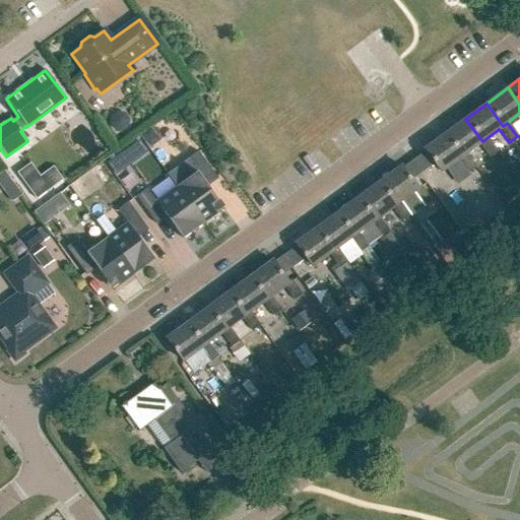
[(128,119),(124,114),(117,113),(112,117),(111,124),(115,129),(122,130),(127,126),(128,119)]
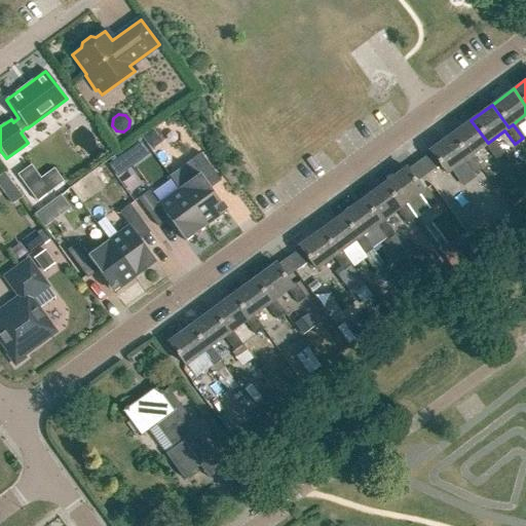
[(471,120),(450,136),(466,158),(471,155),(484,146),(494,159),(502,153),(492,140),(488,143),(471,120)]
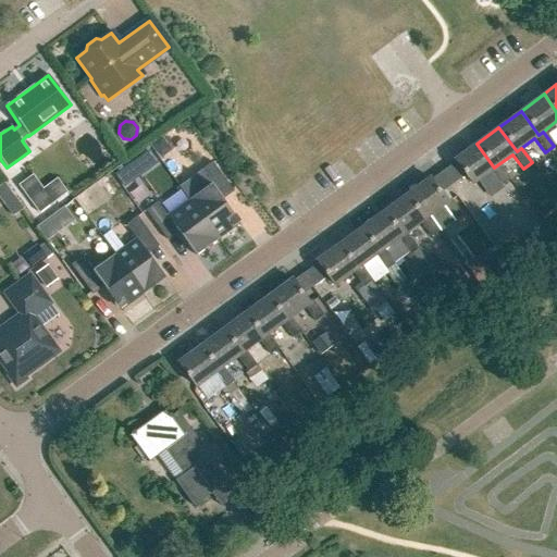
[(160,160),(172,151),(161,137),(149,145),(160,160)]
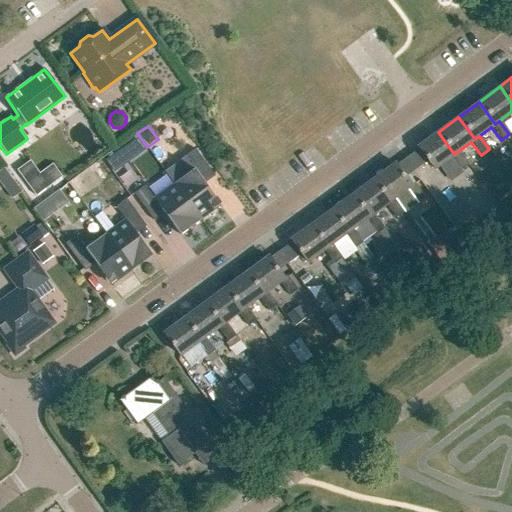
[(419,150),(404,160),(412,172),(427,161),(433,169),(450,157),(460,170),(468,165),(458,151),(454,154),(438,132),(417,147),(419,150)]
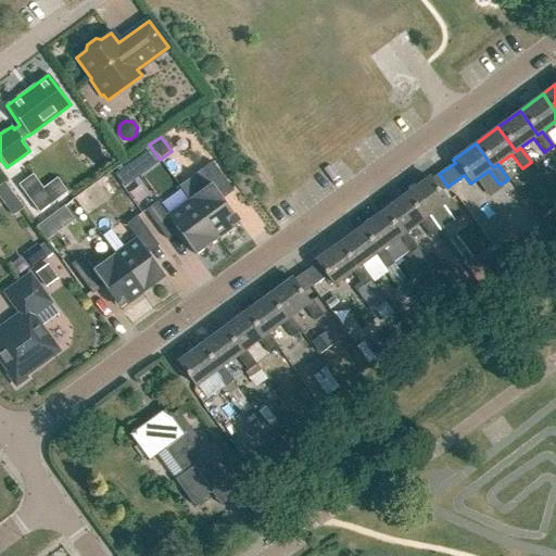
[(178,186),(188,200),(217,239),(239,223),(222,199),(232,191),(211,162),(178,186)]
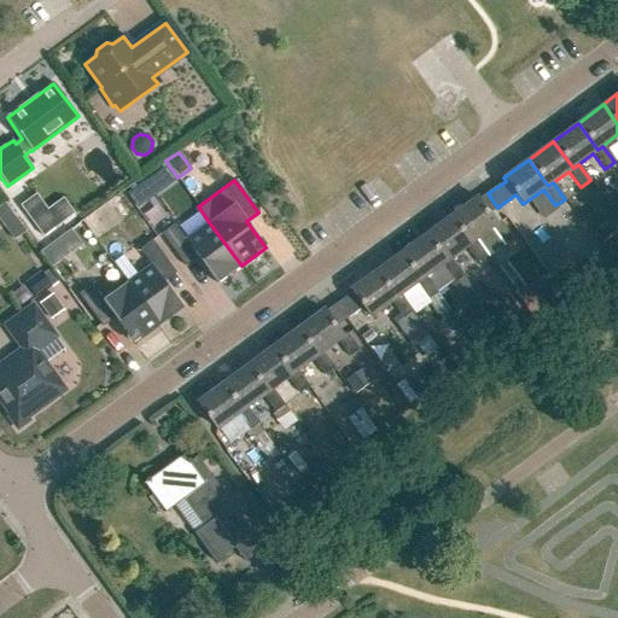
[(136,208),(146,200),(135,186),(127,193),(136,208)]
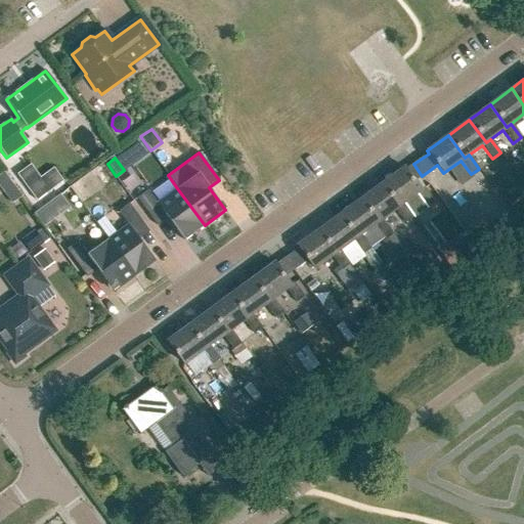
[(66,180),(54,166),(41,175),(31,163),(17,172),(38,200),(66,180)]
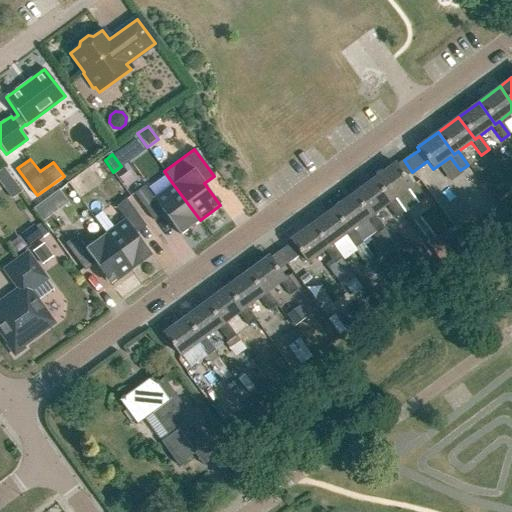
[(100,183),(111,175),(103,164),(92,171),(100,183)]
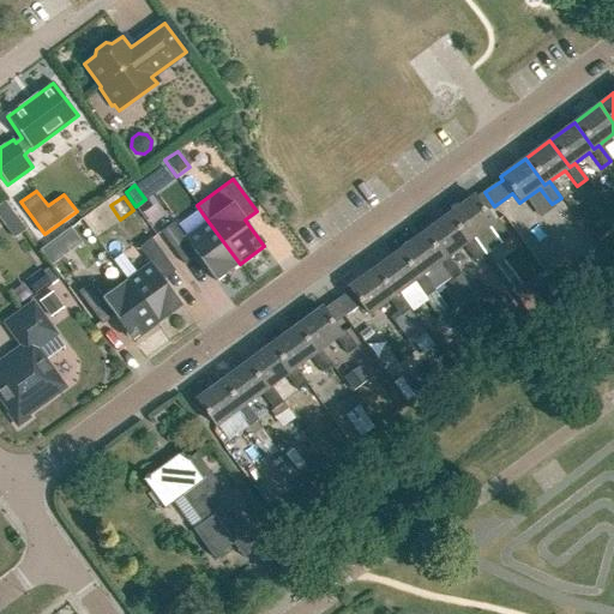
[(473,197),(447,215),(467,242),(471,239),(483,254),(485,256),(485,257),(500,245),(499,244),(509,236),(495,218),(492,222),(473,197)]
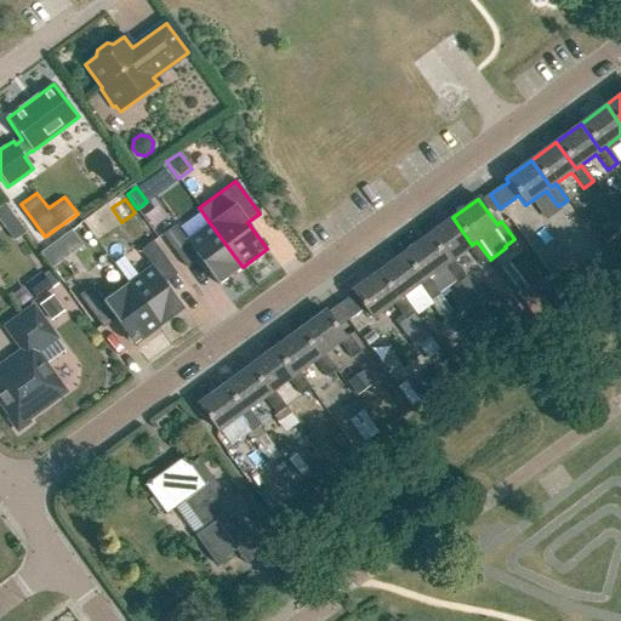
[(15,217),(5,203),(0,205),(0,221),(3,226),(15,217)]
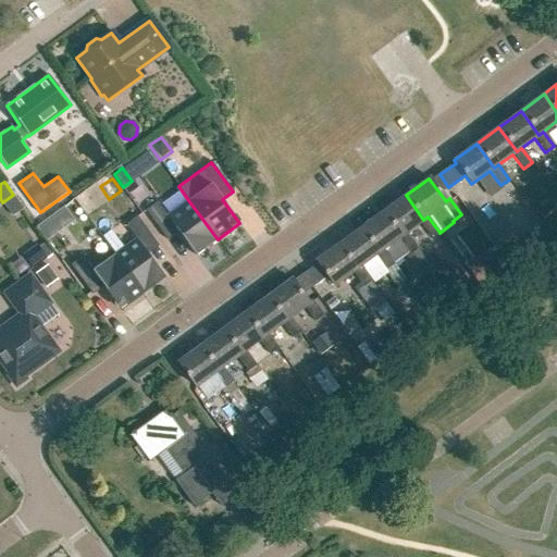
[(406,195),(383,211),(400,236),(405,233),(419,222),(431,238),(440,232),(428,217),(423,220),(406,195)]
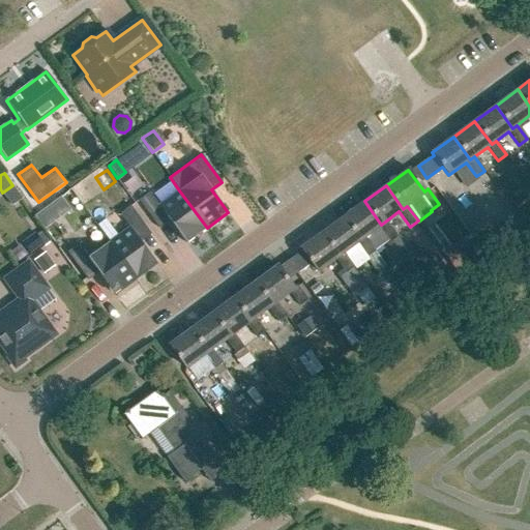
[(207,228),(179,190),(158,205),(149,193),(138,201),(158,229),(169,221),(185,243),(207,228)]
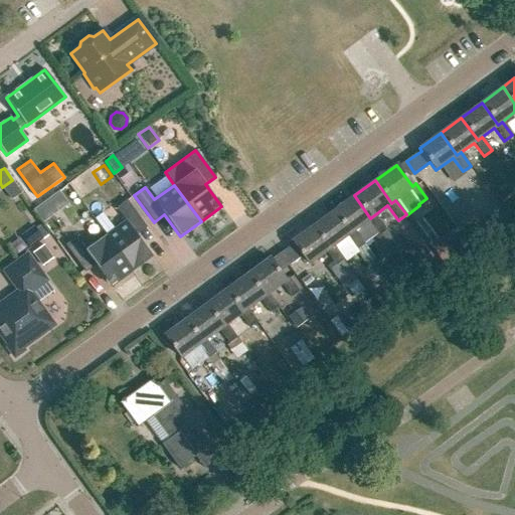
[(354,195),(334,211),(350,233),(354,230),(367,221),(377,234),(384,228),(374,215),(370,218),(354,195)]
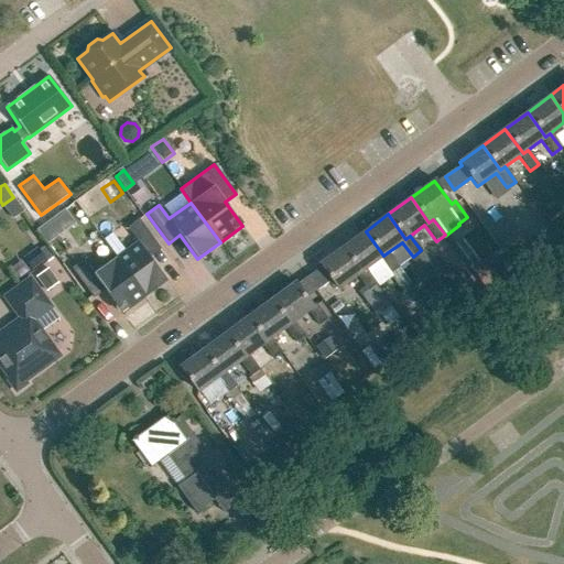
[(137,241),(115,258),(144,297),(166,282),(149,258),(160,249),(139,219),(127,228),(137,241)]
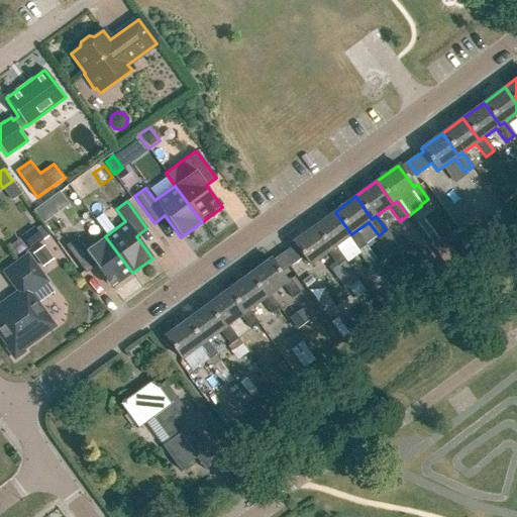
[(46,206),(40,217),(47,221),(55,211),(46,206)]
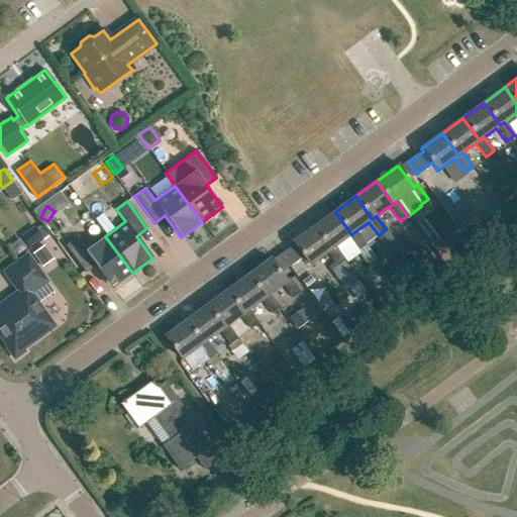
[(335,212),(314,227),(330,249),(334,246),(347,237),(357,250),(366,244),(355,231),(351,234),(335,212)]
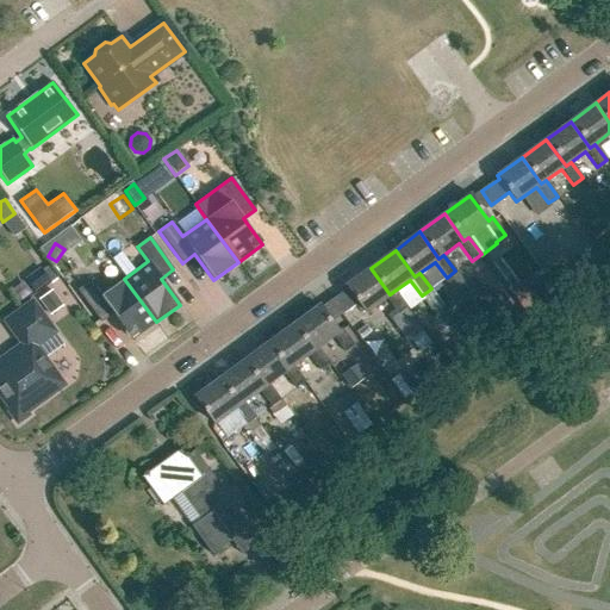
[(33,293),(50,281),(41,268),(24,280),(33,293)]
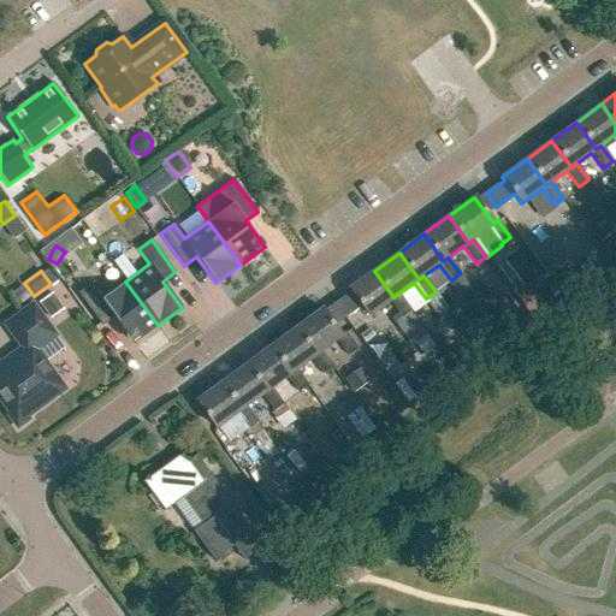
[(333,304),(344,319),(361,306),(368,315),(389,301),(401,317),(409,311),(410,311),(398,294),(394,297),(374,271),(349,289),(351,291),(333,304)]
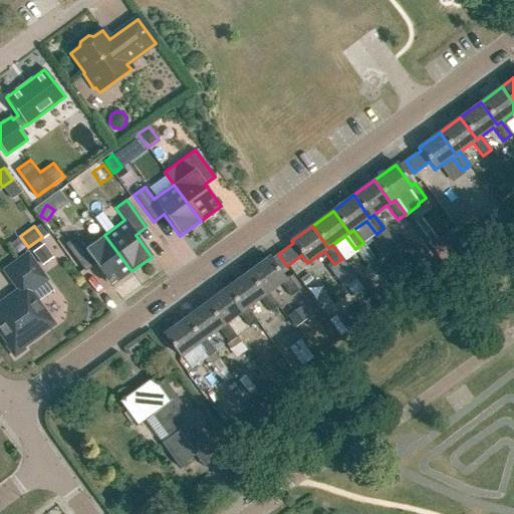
[(441,262),(468,243),(458,228),(431,248),(441,262)]
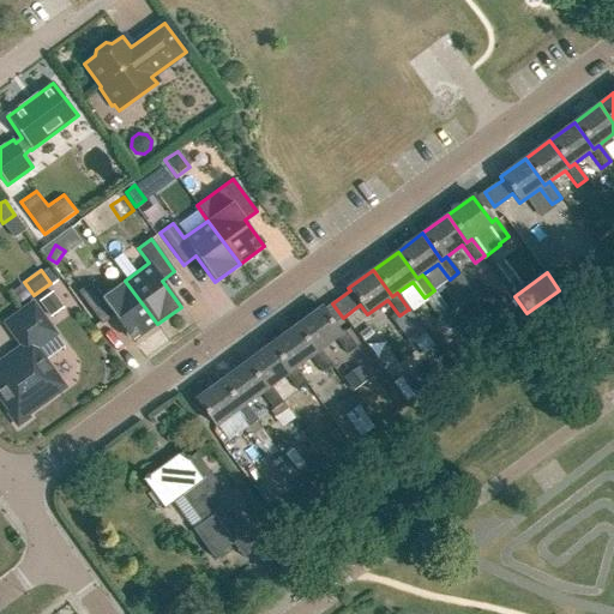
[(157,324),(125,281),(101,299),(90,283),(78,293),(101,325),(113,315),(132,342),(157,324)]
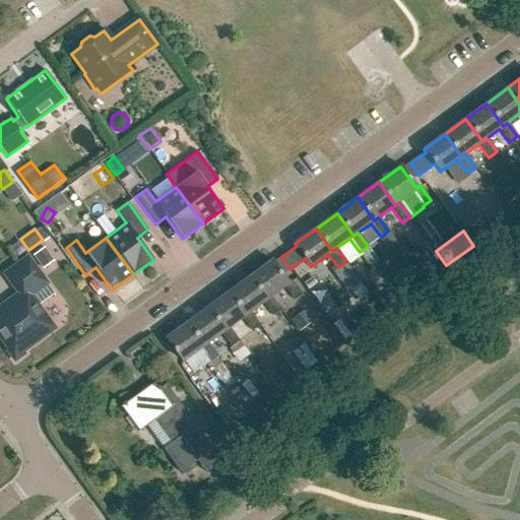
[(360,252),(368,263),(376,257),(368,246),(360,252)]
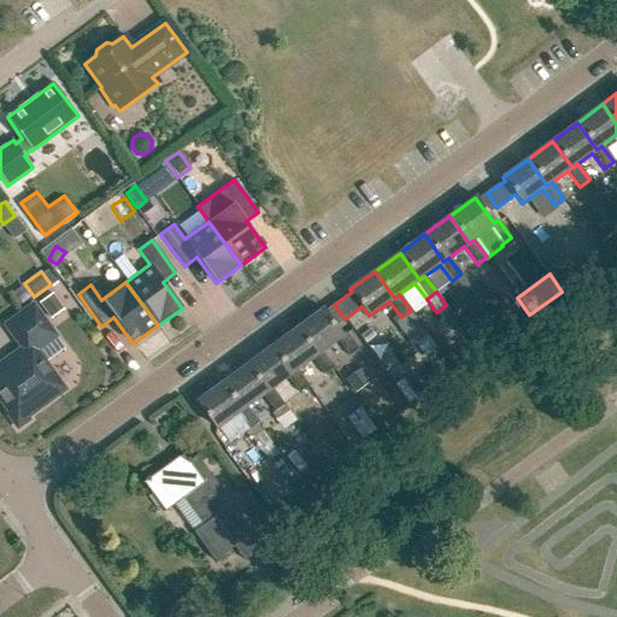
[(50,319),(63,310),(52,294),(39,304),(50,319)]
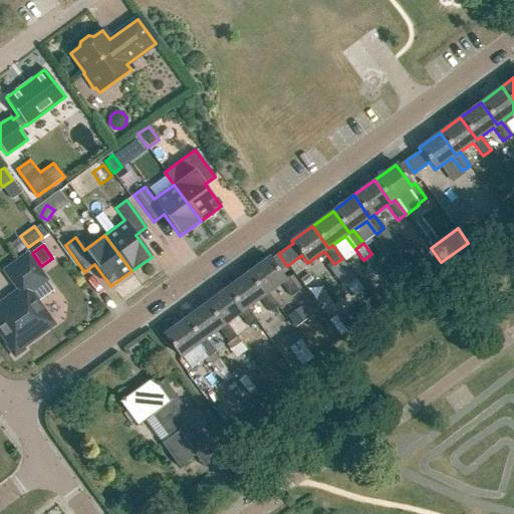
[(22,347),(53,325),(37,302),(53,291),(46,280),(27,254),(4,271),(18,290),(0,303),(0,333),(8,345),(7,346),(14,357),(24,350),(22,347)]
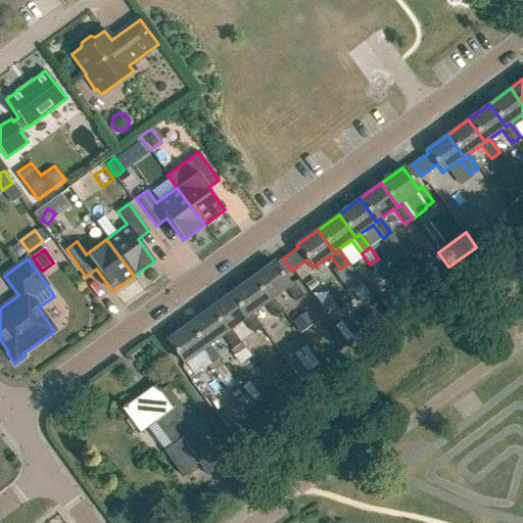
[(251,278),(268,300),(272,298),(285,288),(295,302),(303,296),(292,281),(289,284),(273,263),(251,278)]
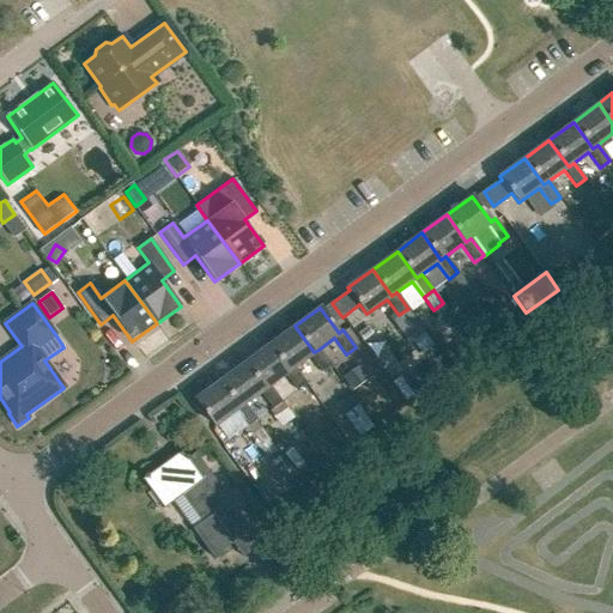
[(407,309),(399,315),(393,320),(410,343),(424,332),(407,309)]
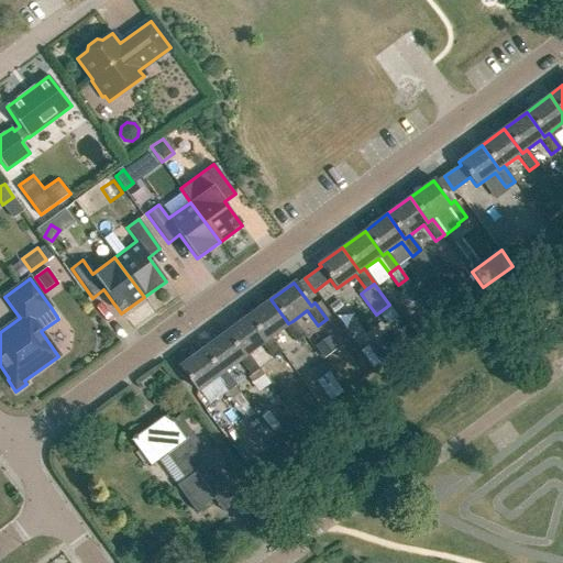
[(435,295),(424,304),(438,321),(449,312),(435,295)]
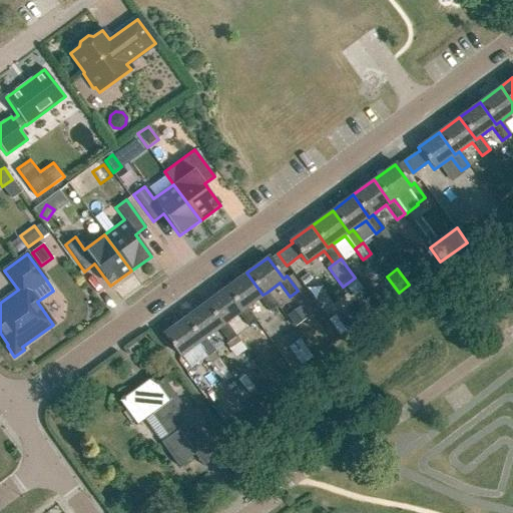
[(242,311),(246,308),(259,298),(269,312),(277,306),(267,293),(263,295),(246,273),(225,288),(242,311)]
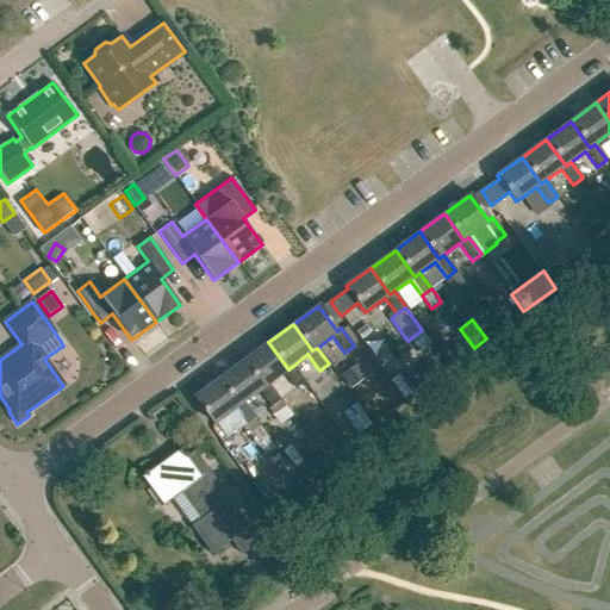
[(268,342),(244,360),(263,387),(268,384),(280,399),(296,388),(305,381),(293,366),(288,369),(268,342)]
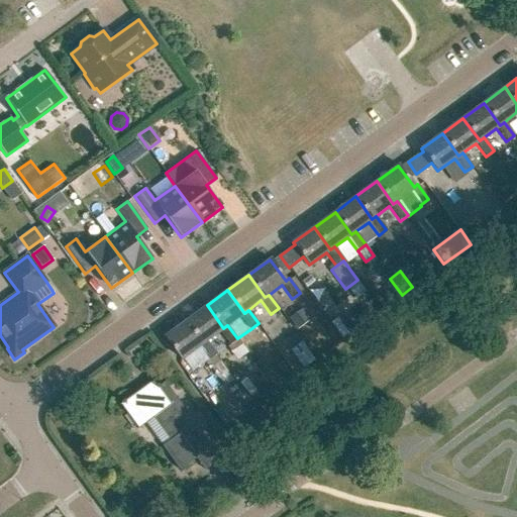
[(202,343),(206,340),(219,330),(229,344),(237,338),(227,325),(223,328),(207,305),(186,321),(202,343)]
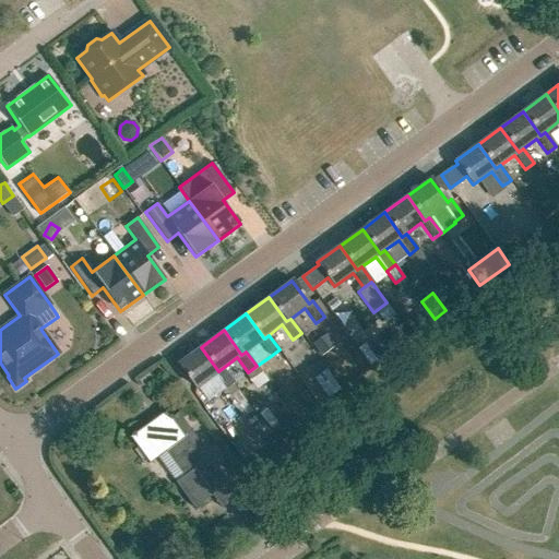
[(321,356),(336,345),(328,333),(312,345),(321,356)]
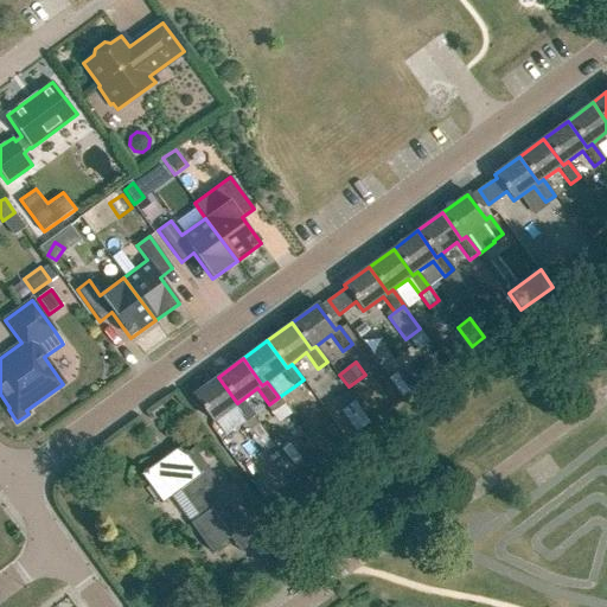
[(193,395),(212,421),(234,407),(244,422),(254,415),(242,400),(237,403),(218,377),(193,395)]
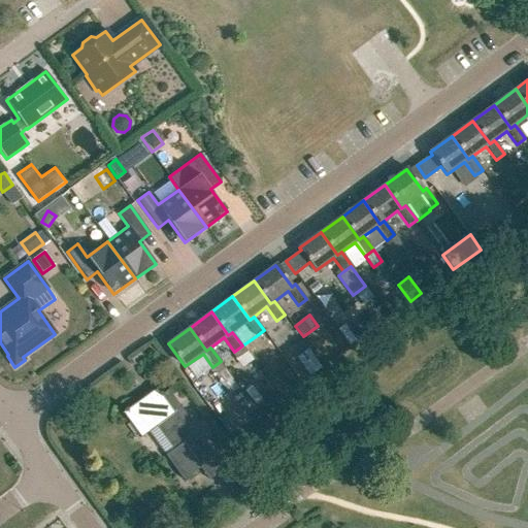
[(208,481),(224,469),(167,392),(161,396),(156,390),(121,415),(138,439),(157,427),(173,450),(166,456),(184,480),(199,468),(208,481)]
